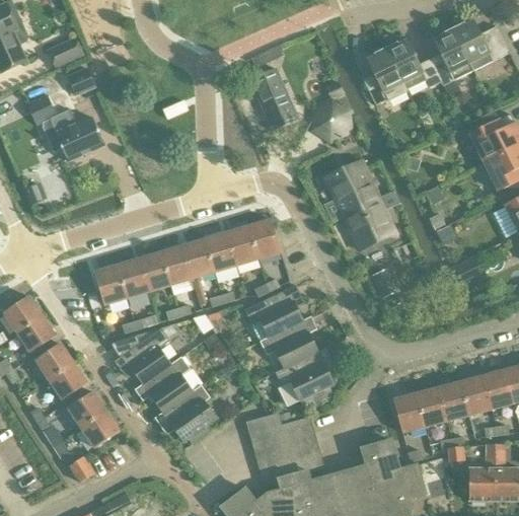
[(26,59),(18,42),(25,39),(26,34),(23,26),(19,25),(17,26),(5,1),(0,3),(0,70),(0,71),(26,59)]
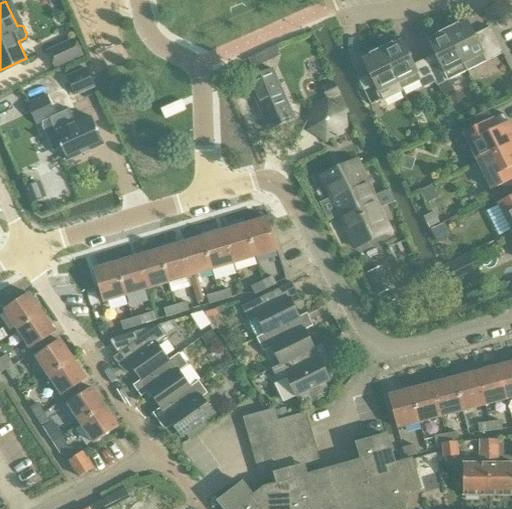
[(446,27),(467,68),(502,51),(489,25),(473,33),(467,19),(459,23),(458,21),(446,27)]
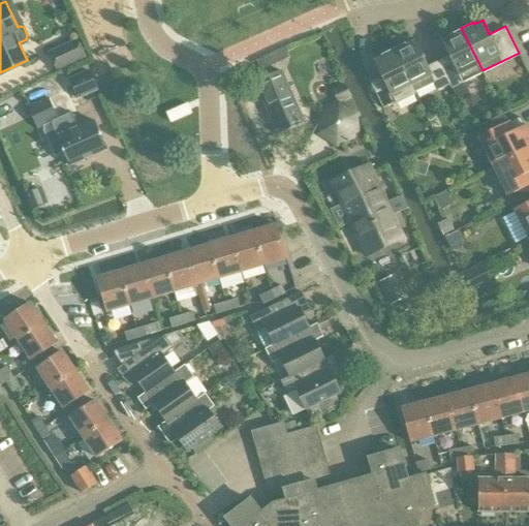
[(449,83),(448,83),(450,86),(483,70),(461,28),(449,33),(450,36),(442,40),(448,54),(438,59),(449,83)]
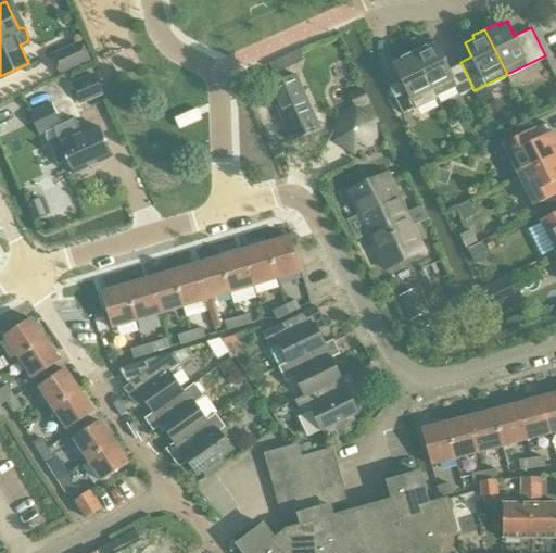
[(89,55),(80,38),(51,52),(60,70),(89,55)]
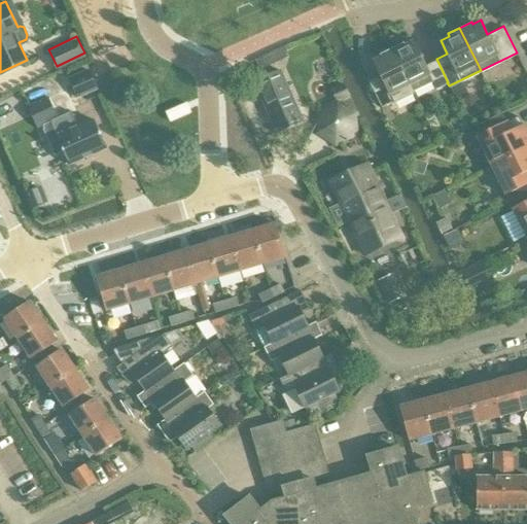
[(409,82),(409,83),(412,91),(431,80),(435,89),(447,82),(448,82),(436,59),(425,65),(413,39),(405,43),(403,41),(391,47),(409,82)]
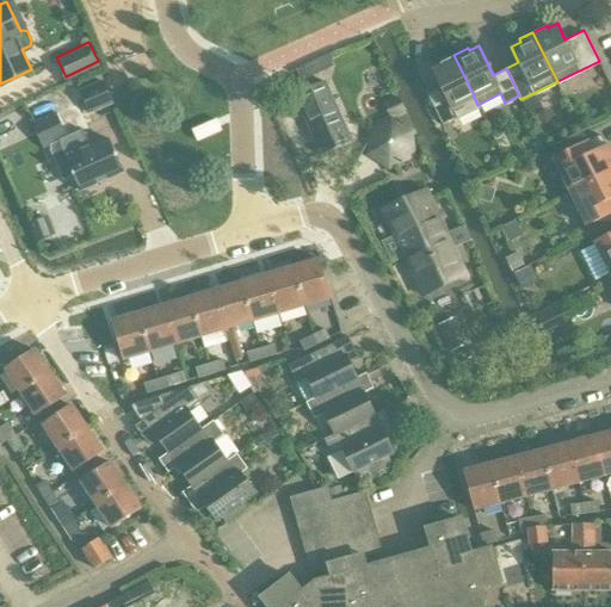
[(474,97),(474,95),(454,55),(440,61),(442,64),(432,69),(439,85),(426,91),(442,123),(461,113),(463,115),(473,110),(473,107),(477,105),(474,97)]
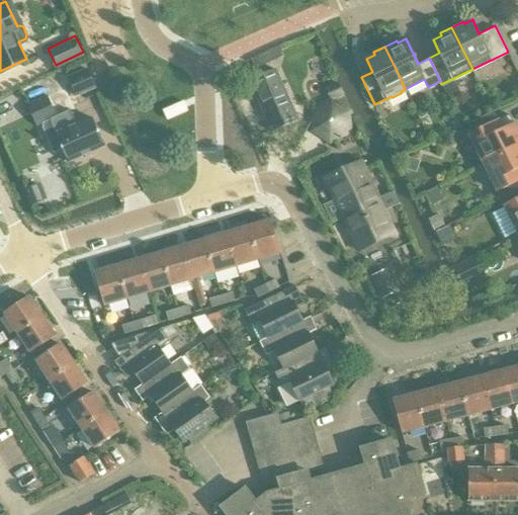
[(87,66),(67,75),(75,93),(95,85),(87,66)]
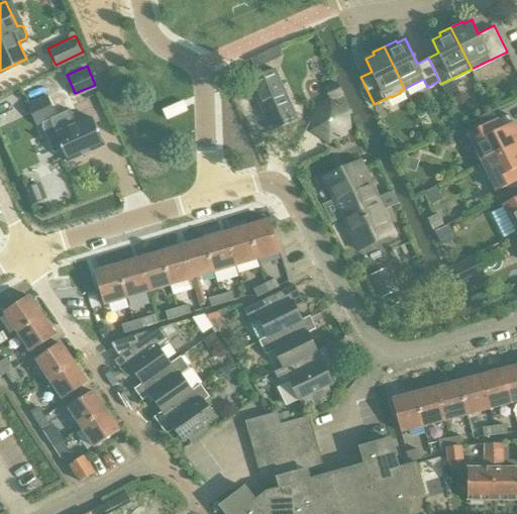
[(272,129),(296,118),(274,67),(248,78),(272,129)]
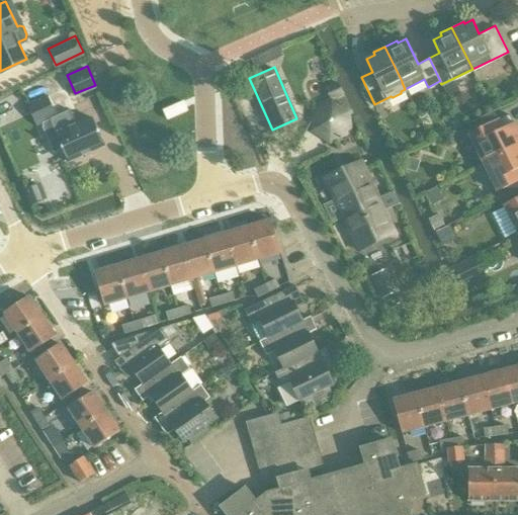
[(337,80),(324,85),(330,98),(331,100),(333,99),(343,95),(344,94),(338,79),(337,80)]
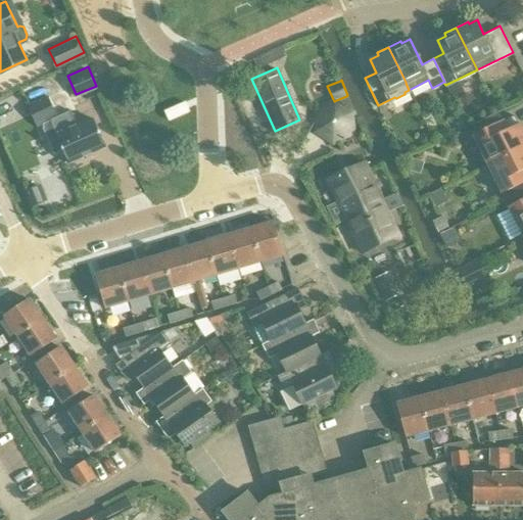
[(48,95),(28,104),(37,125),(42,122),(48,137),(56,134),(68,161),(105,146),(93,117),(78,125),(70,109),(57,115),(48,95)]
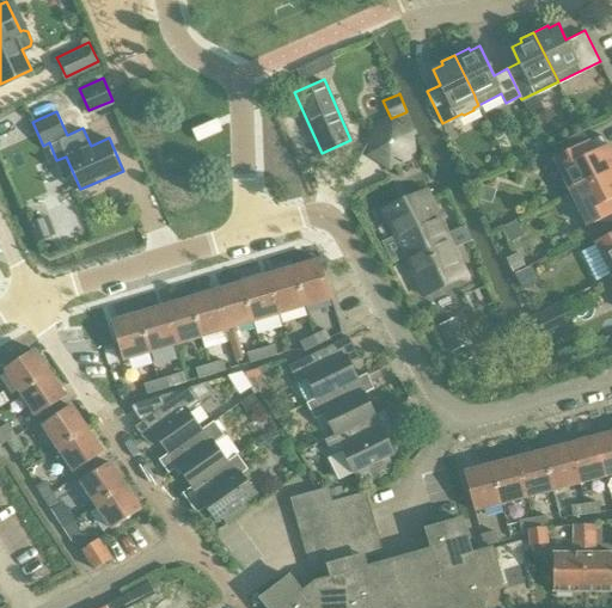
[(221,128),(220,124),(216,117),(193,128),(194,131),(197,139),(221,128)]
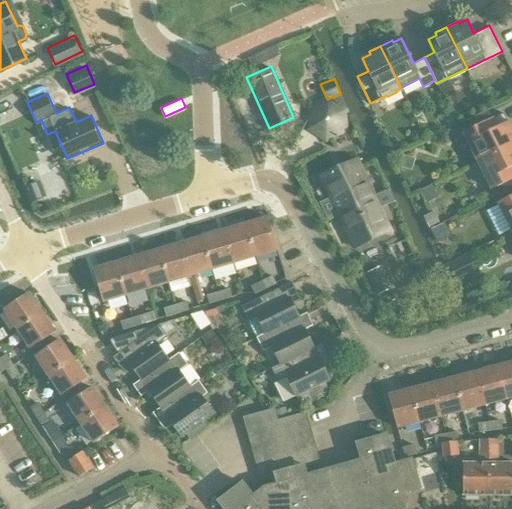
[(487,109),(462,121),(466,129),(463,131),(476,159),(511,141),(511,124),(510,120),(508,121),(503,111),(492,117),(487,109)]
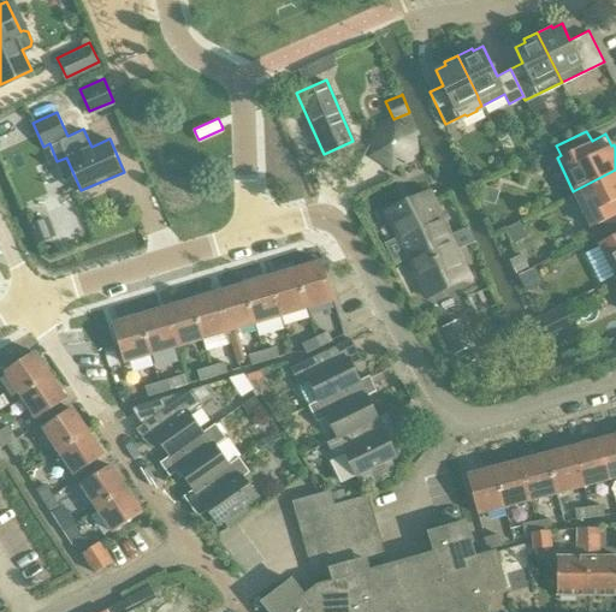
[(615,170),(573,191),(590,225),(615,212),(615,170)]
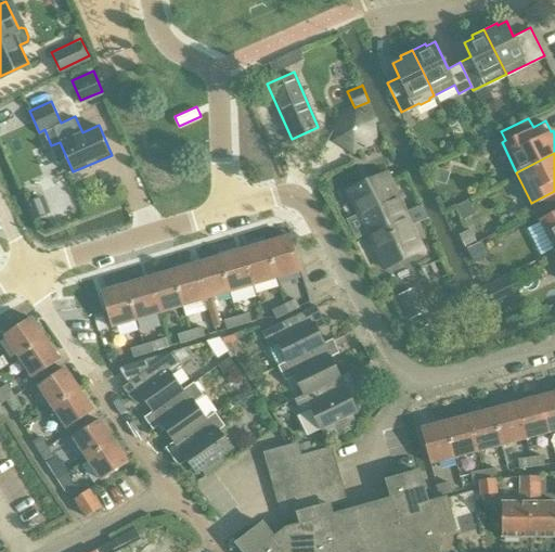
[(404,209),(387,171),(370,179),(369,175),(365,174),(361,176),(360,179),(361,183),(346,190),(358,214),(351,216),(349,222),(352,229),(358,231),(364,228),(364,229),(371,226),(396,214),(404,209)]
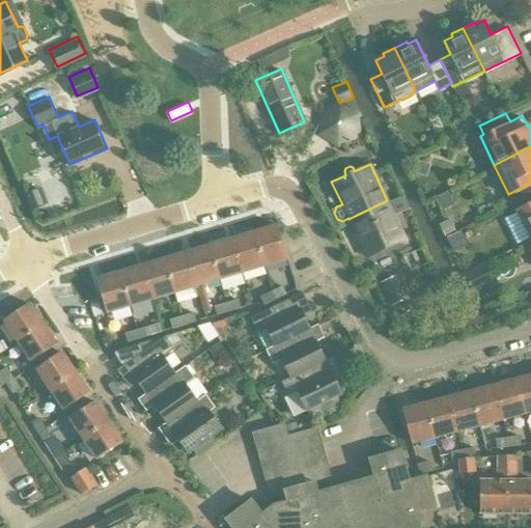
[(403,194),(398,196),(404,210),(410,206),(404,193),(403,194)]
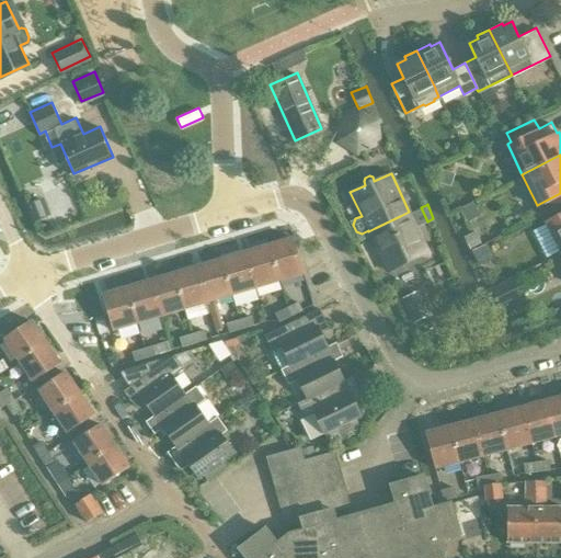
[(375,228),(368,231),(386,268),(427,249),(409,212),(375,228)]
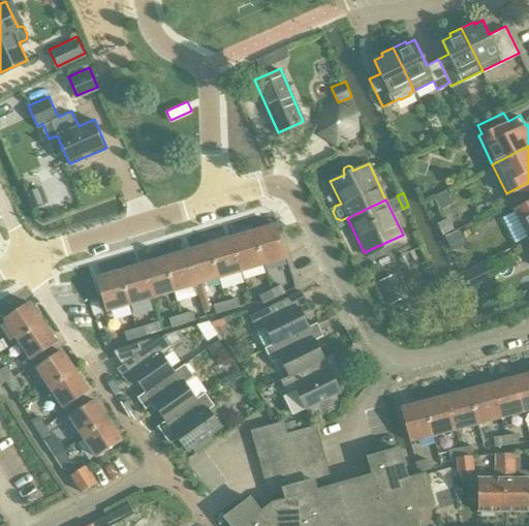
[(515,210),(501,216),(515,242),(528,236),(528,237),(528,236),(528,200),(514,209),(515,210)]
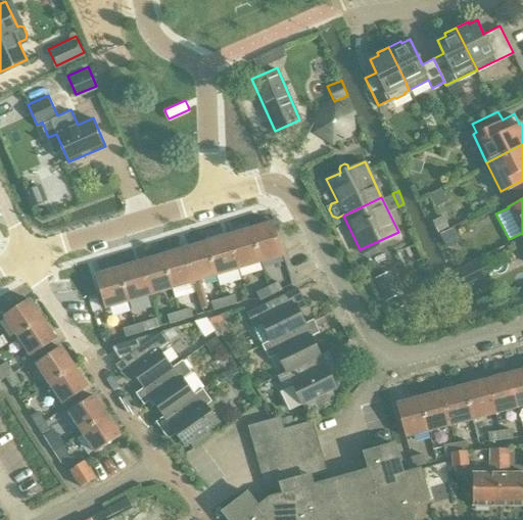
[(273,221),(250,227),(259,260),(282,252),(273,221)]
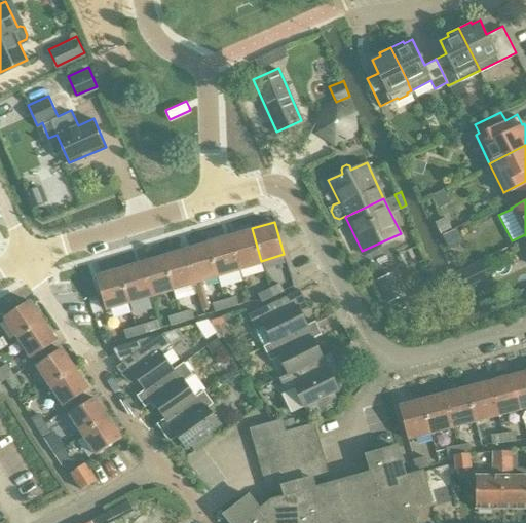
[(252,228),(229,235),(239,267),(261,261),(252,228)]
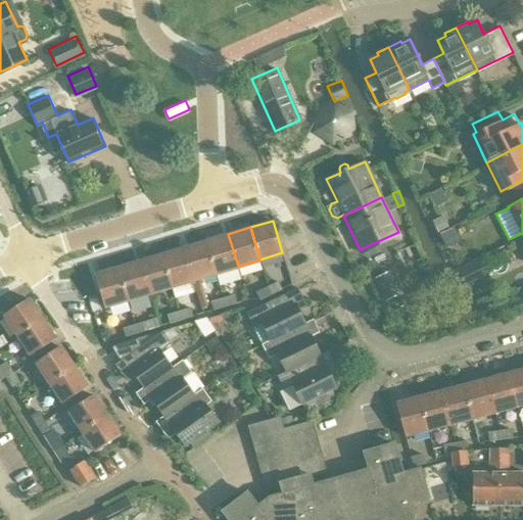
[(228,234),(206,240),(216,273),(238,266),(228,234)]
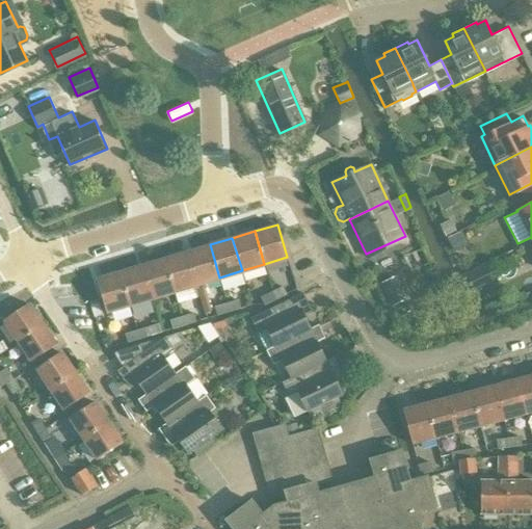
[(210,244),(187,252),(196,284),(204,282),(219,278),(210,244)]
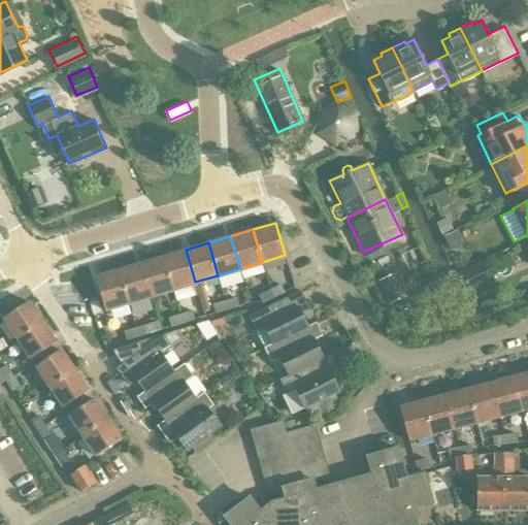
[(186,250),(163,256),(173,288),(174,291),(196,285),(195,282),(186,250)]
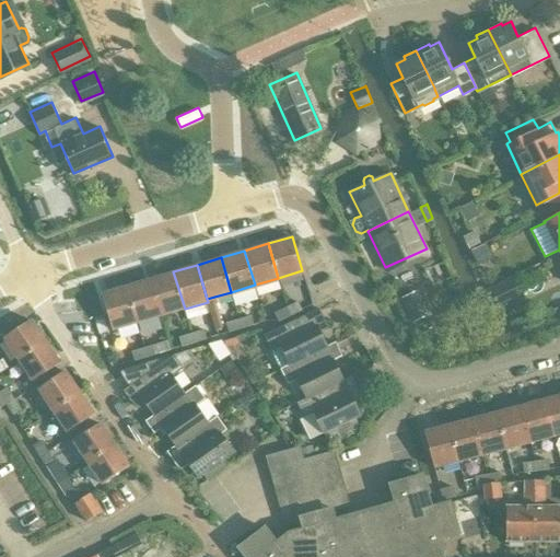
[(173,271),(150,279),(160,313),(184,305),(173,271)]
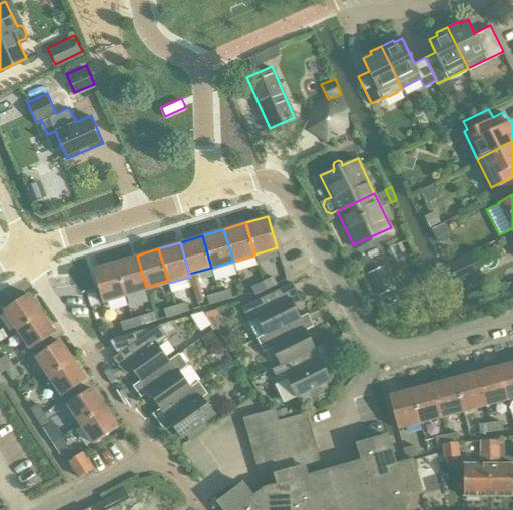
[(463,255),(442,266),(450,281),(471,271),(463,255)]
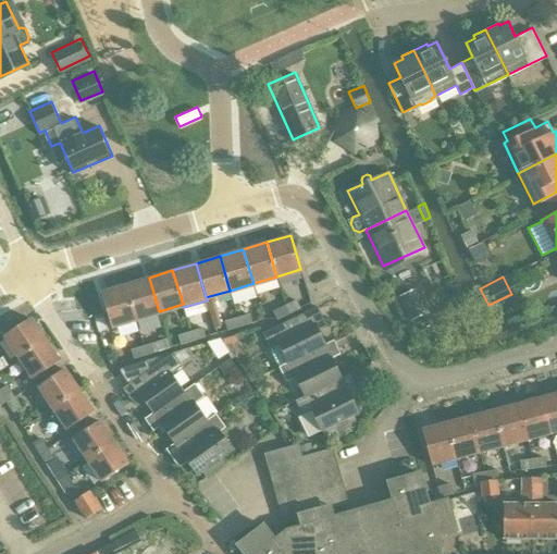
[(149,278),(125,284),(136,318),(159,311),(149,278)]
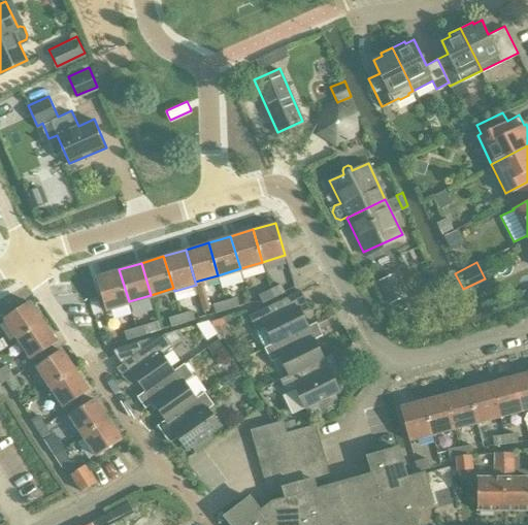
[(119,269),(96,276),(106,308),(129,301),(119,269)]
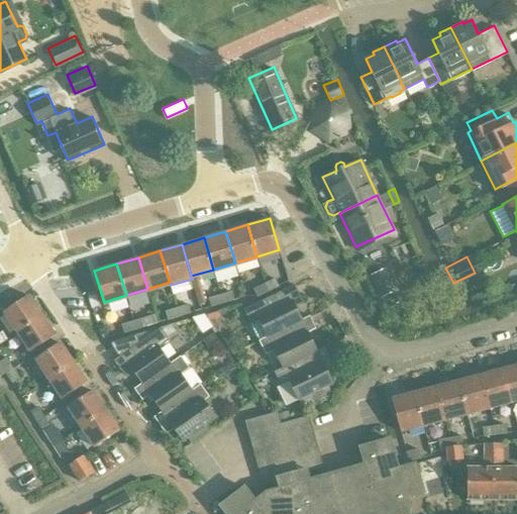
[(382,269),(372,274),(382,295),(393,290),(382,269)]
